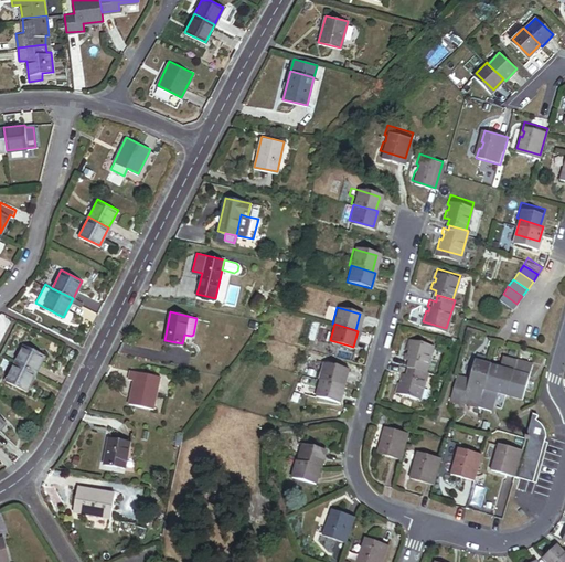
[(76,336),(61,328),(59,332),(74,340),(76,336)]
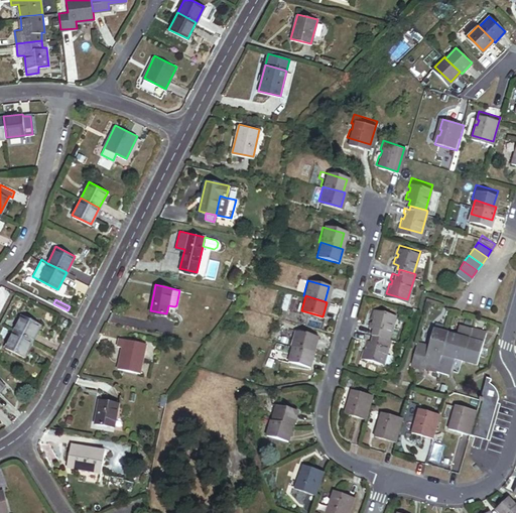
[(374,332),(389,336),(396,312),(375,306),(373,312),(375,313),(374,318),(371,317),(369,325),(374,327),(373,331),(374,332)]
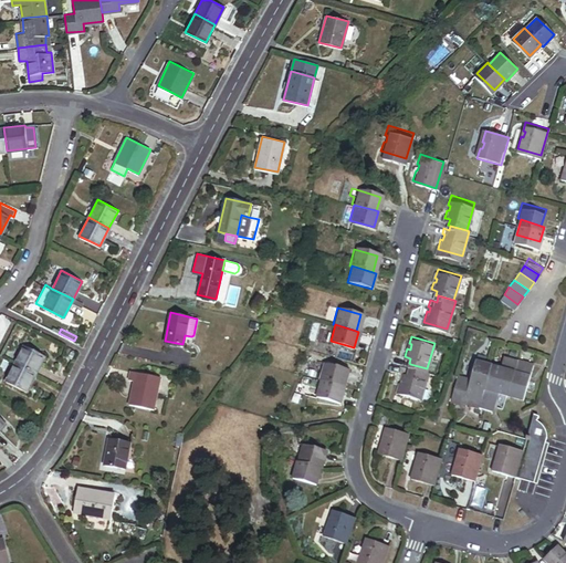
[(35,373),(44,354),(23,344),(14,362),(35,373)]
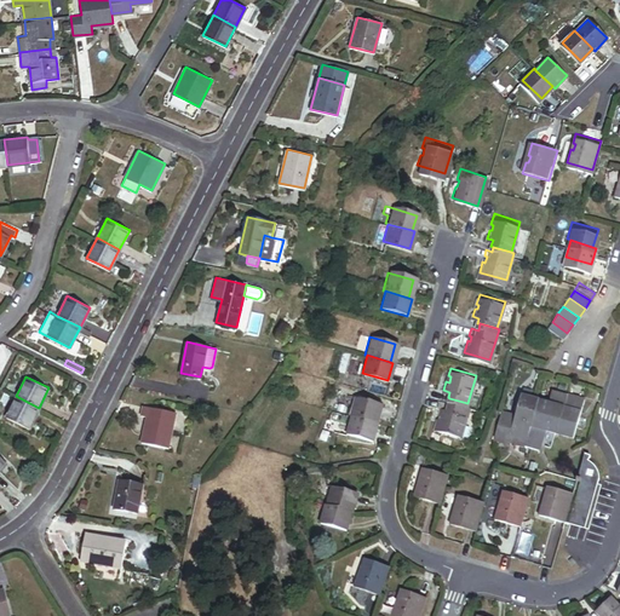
[(535,409),(539,397),(532,395),(534,387),(524,385),(522,391),(517,410),(515,416),(532,421),(535,409)]
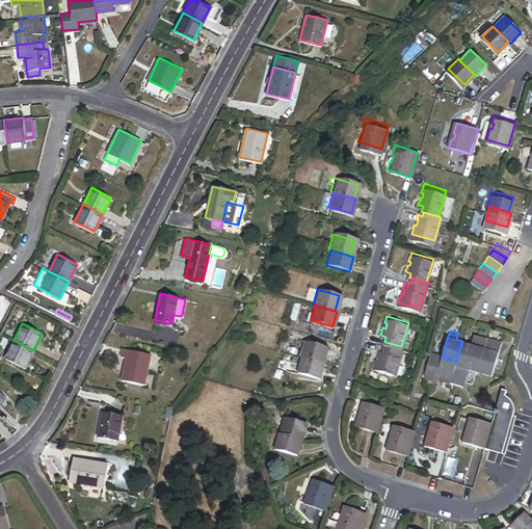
[(459,351),(480,358),(487,336),(476,332),(473,344),(462,341),(459,351)]
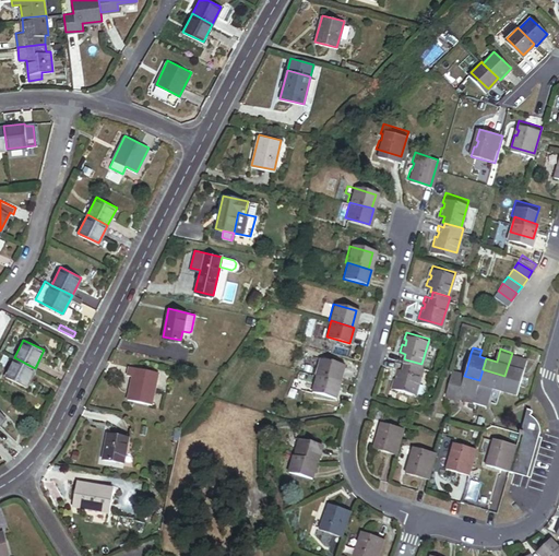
[(527,357),(512,353),(504,376),(502,387),(518,391),(527,357)]
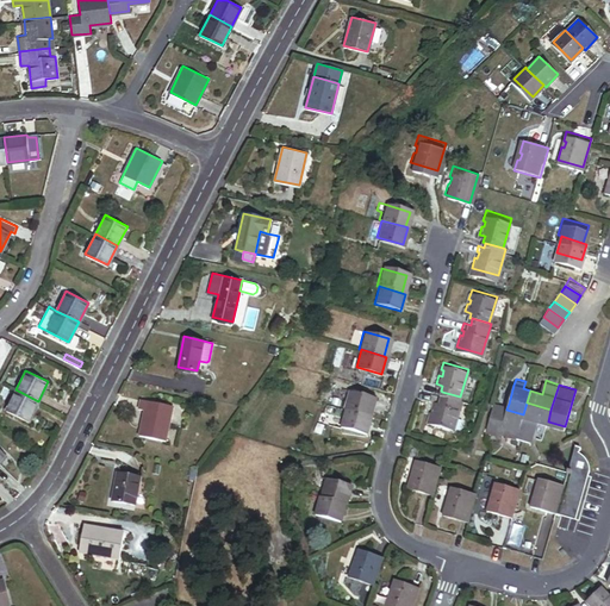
[(29,420),(38,401),(16,389),(6,408),(29,420)]
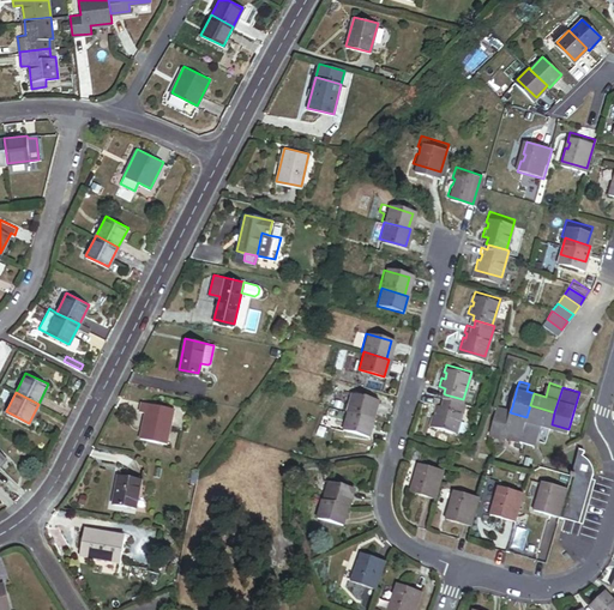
[(349,394),(344,411),(347,412),(369,418),(374,402),(349,394)]
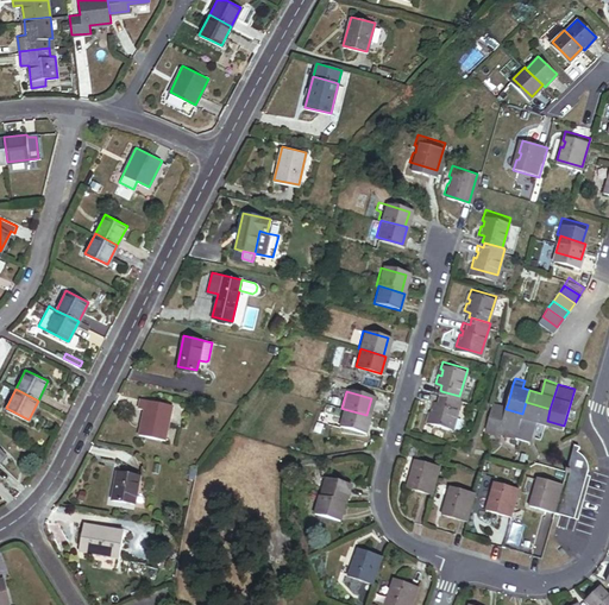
[(459,396),(441,391),(440,397),(434,395),(432,403),(435,403),(433,409),(431,408),(428,417),(453,426),(462,397),(459,396)]
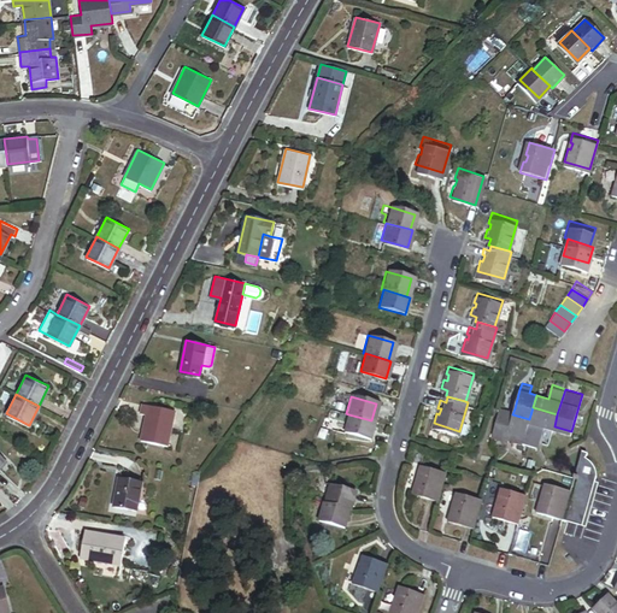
[(174,410),(142,401),(140,412),(147,413),(144,429),(142,429),(140,438),(166,444),(174,410)]
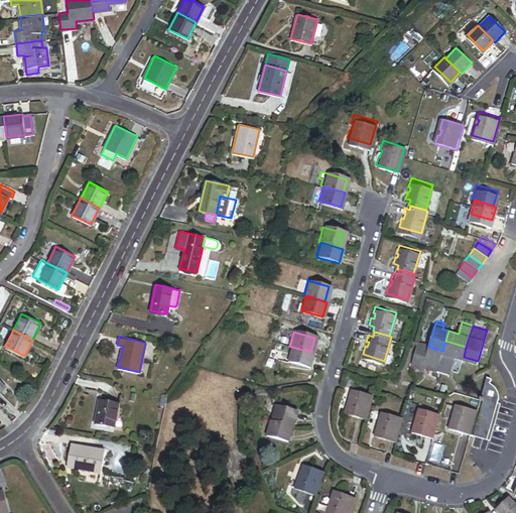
[(430,342),(418,339),(412,361),(427,366),(428,364),(437,367),(442,351),(428,347),(430,342)]
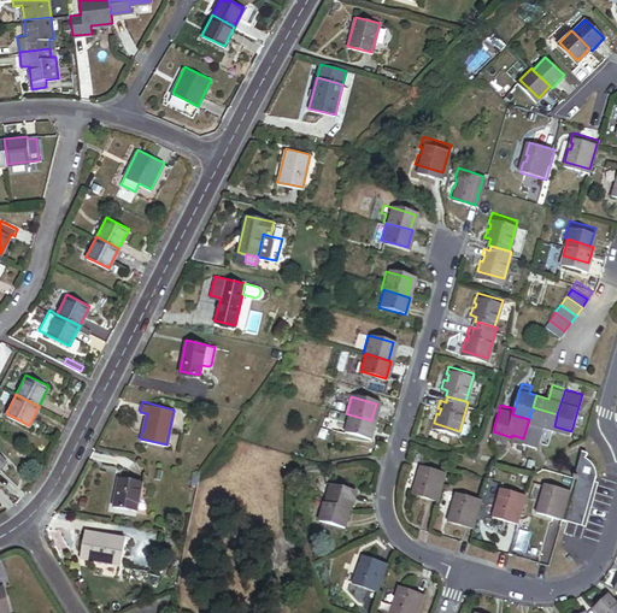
[(529,419),(523,438),(538,442),(544,423),(554,426),(557,414),(533,407),(529,419)]
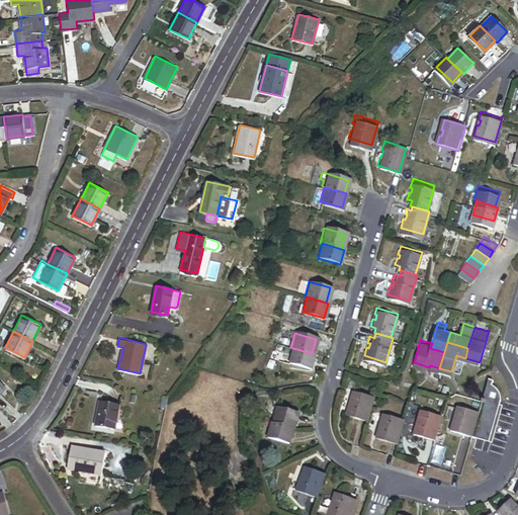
[(312,353),(292,348),(288,362),(310,368),(314,354),(312,353)]
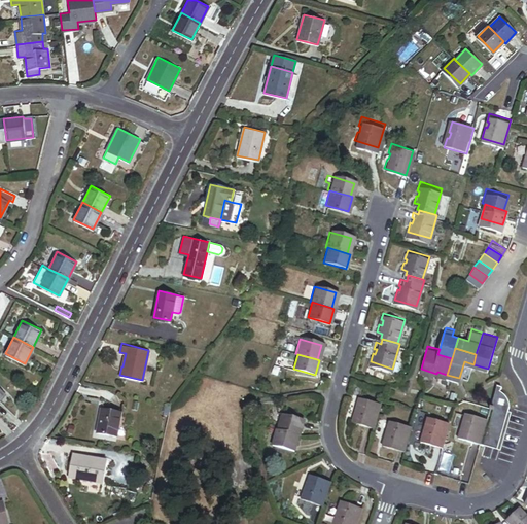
[(503,386),(498,383),(492,403),(490,402),(489,406),(495,408),(483,446),(493,449),(497,450),(499,451),(508,422),(506,421),(510,410),(512,406),(512,402),(512,397),(511,394),(510,391),(506,387),(503,386)]
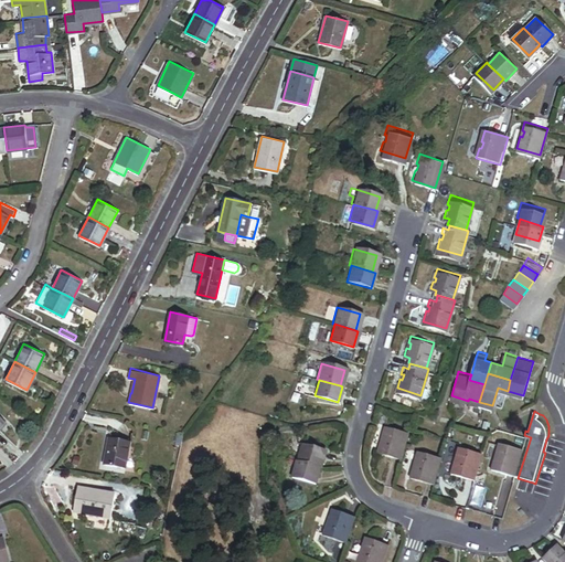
[(400,457),(407,432),(384,425),(381,434),(383,435),(382,441),(380,441),(376,451),(400,457)]
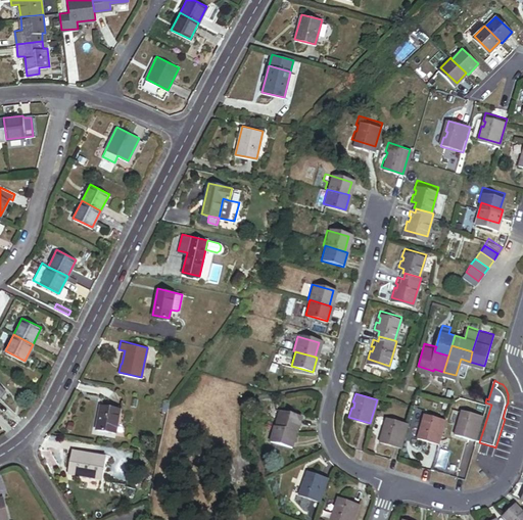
[(121,408),(100,404),(95,427),(115,431),(121,408)]
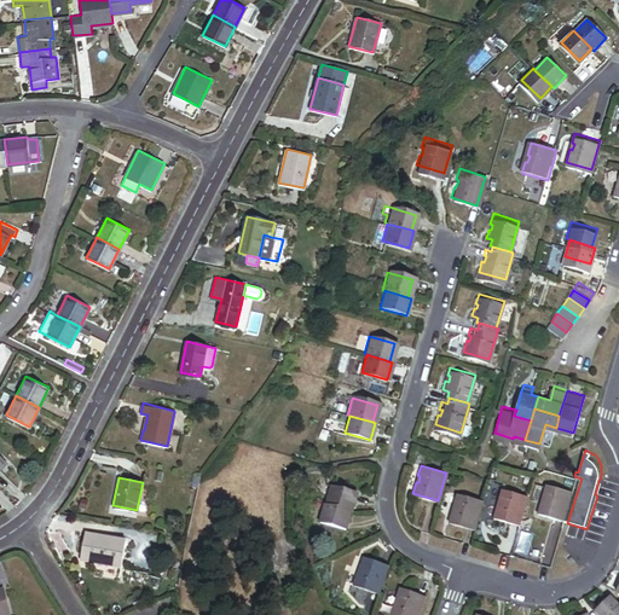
[(330,486),(327,503),(352,509),(354,510),(358,493),(330,486)]
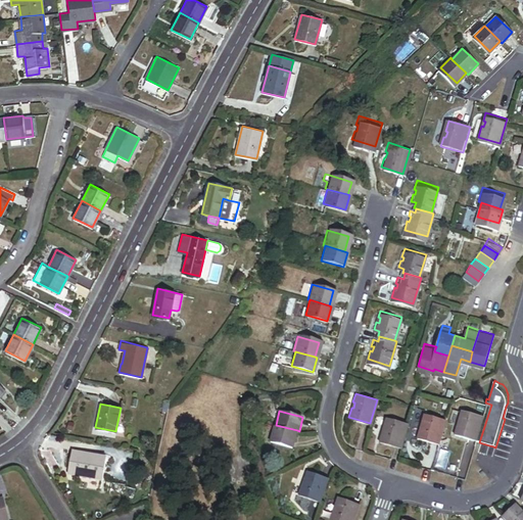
[(455,435),(476,441),(484,417),(462,411),(460,419),(462,419),(460,424),(458,423),(455,435)]
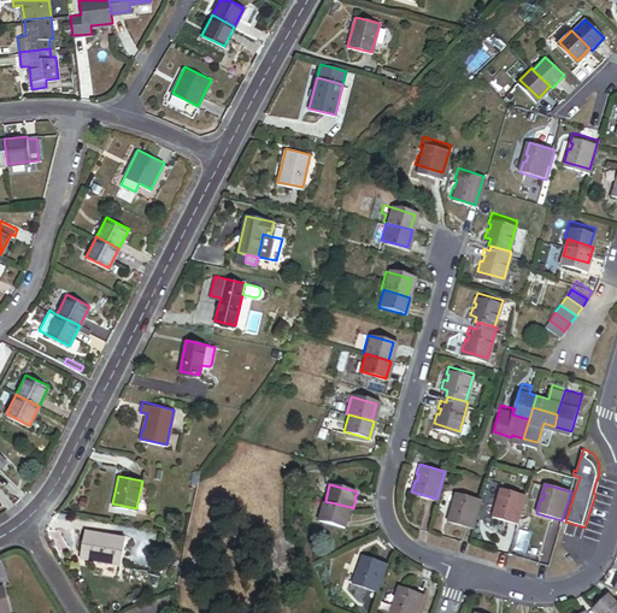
[(518,523),(527,494),(499,487),(497,496),(499,497),(497,504),(495,502),(492,514),(518,523)]
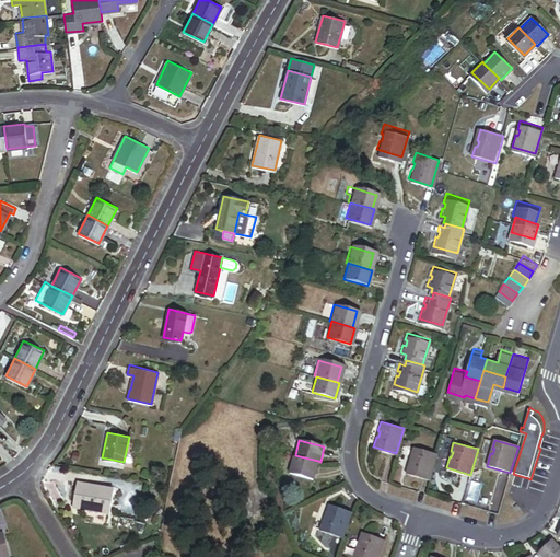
[(429,479),(436,453),(411,445),(408,456),(410,457),(409,462),(407,462),(404,472),(429,479)]
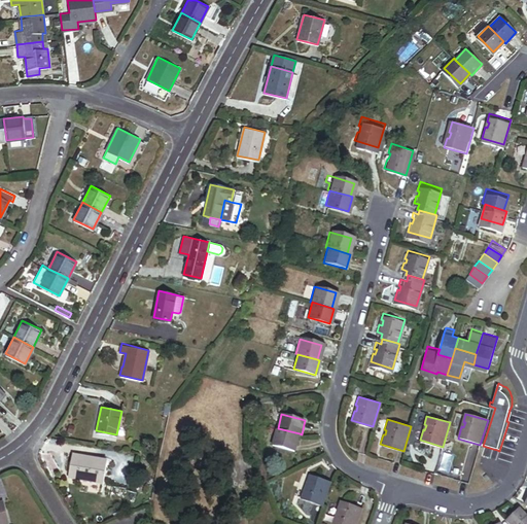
[(278,428),(276,428),(273,442),(295,448),(300,433),(278,428)]
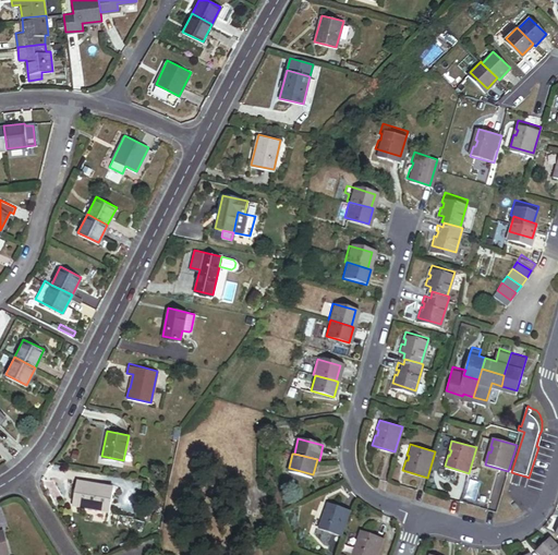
[(113,486),(76,480),(72,504),(109,510),(113,486)]
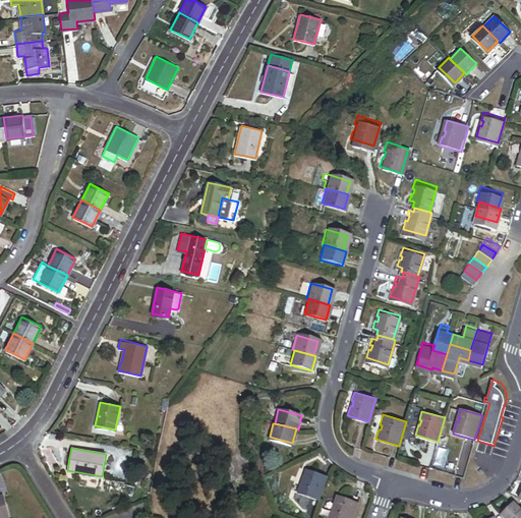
[(317,500),(326,477),(304,470),(301,478),(303,479),(301,483),(300,483),(297,493),(317,500)]
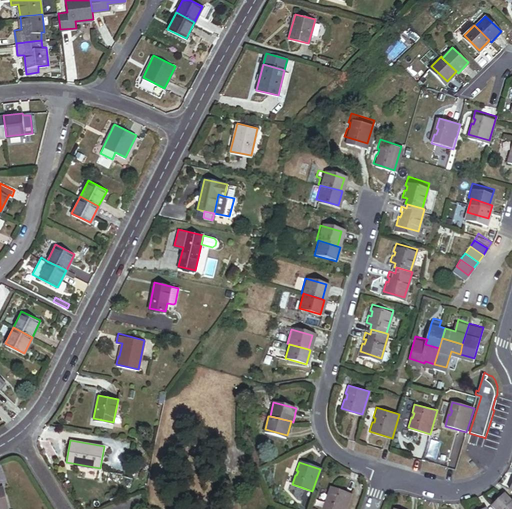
[(327,508),(350,508),(355,497),(335,489),(332,497),(334,498),(332,503),(330,502),(327,508)]
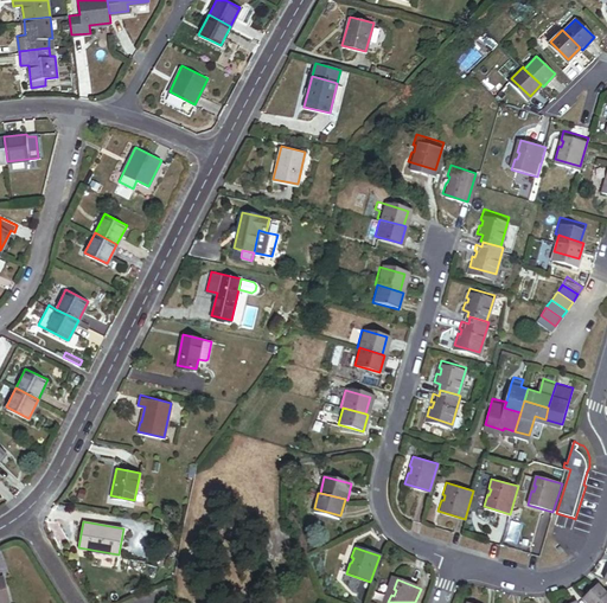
[(606,602),(606,587),(602,583),(588,596),(594,602),(606,602)]
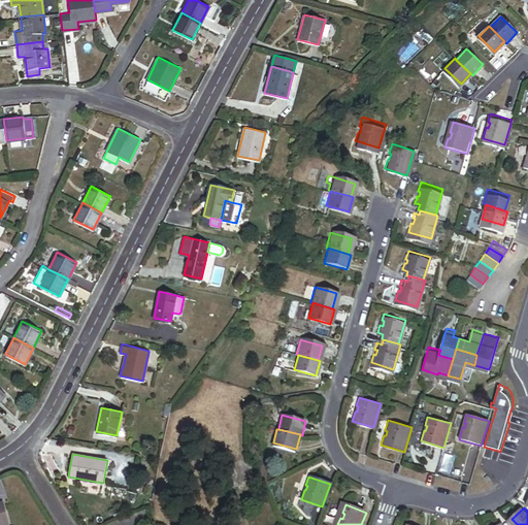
All buildings are outlined.
